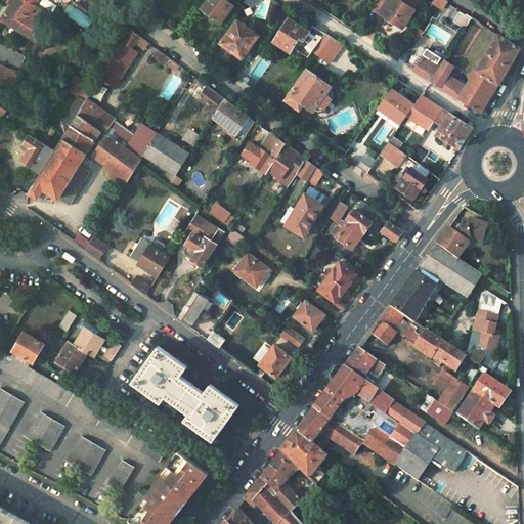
[(14,0),(3,18),(37,40),(46,26),(38,20),(33,16),(40,6),(36,4),(38,0),(14,0)]
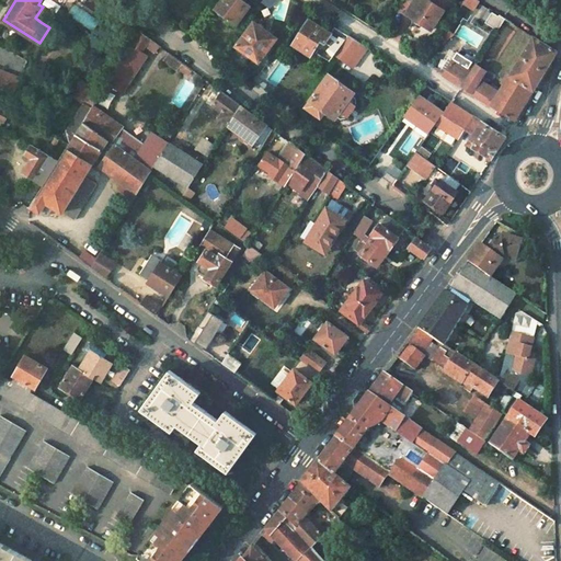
[(237,25),(250,7),(240,0),(222,0),(216,10),(237,25)]
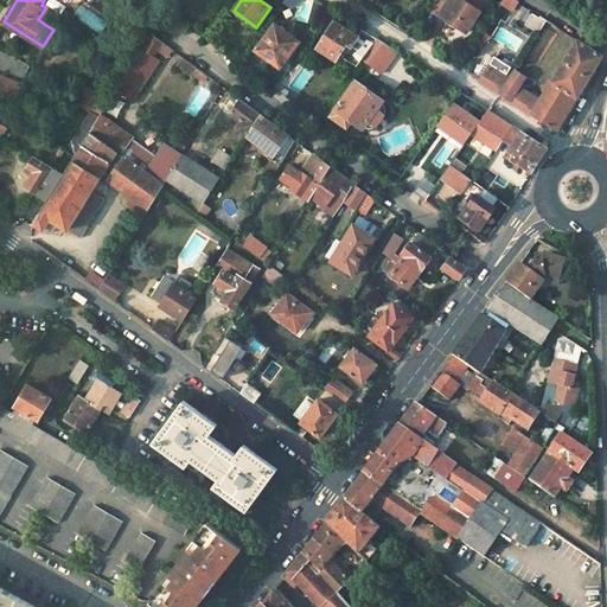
[(466,32),(480,12),(462,0),(449,0),(440,13),(466,32)]
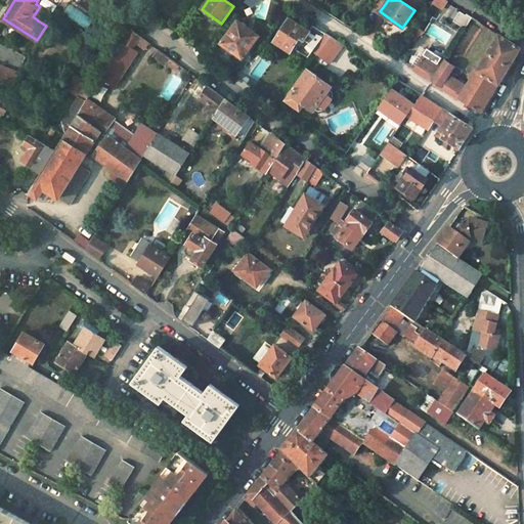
[(446,0),(435,0),(433,3),(441,9),(447,0),(446,0)]
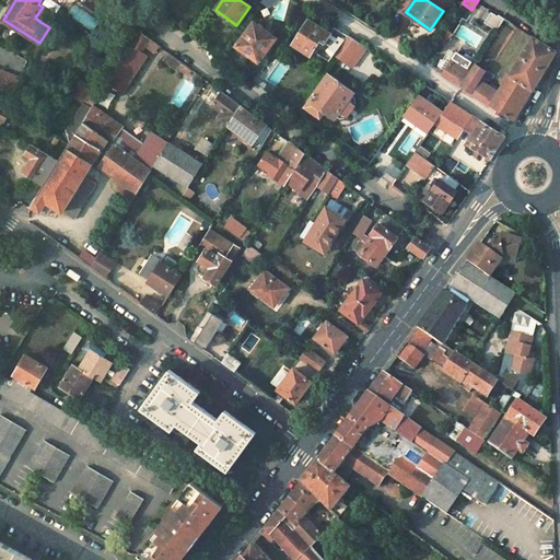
[(330,34),(308,20),(293,45),(310,56),(319,41),(324,44),(330,34)]
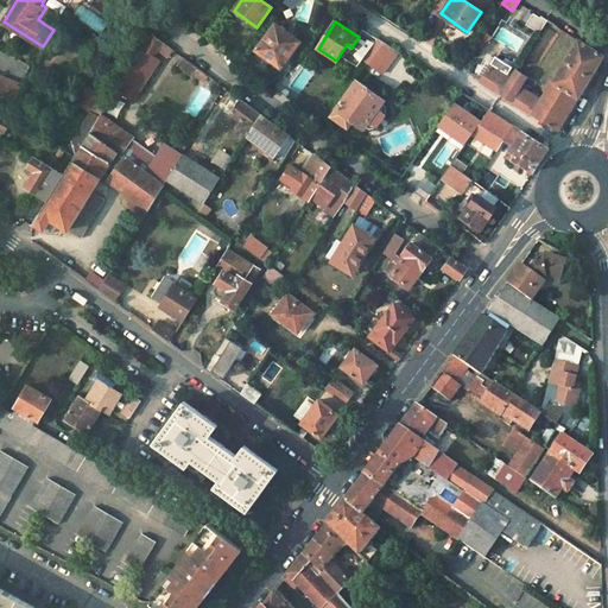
[(299,43),(276,25),(257,52),(280,69),(299,43)]
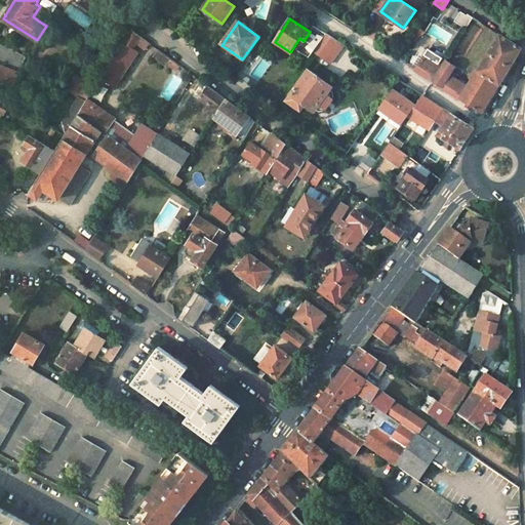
[(433,79),(445,61),(428,49),(435,38),(421,30),(410,46),(423,54),(415,68),(433,79)]
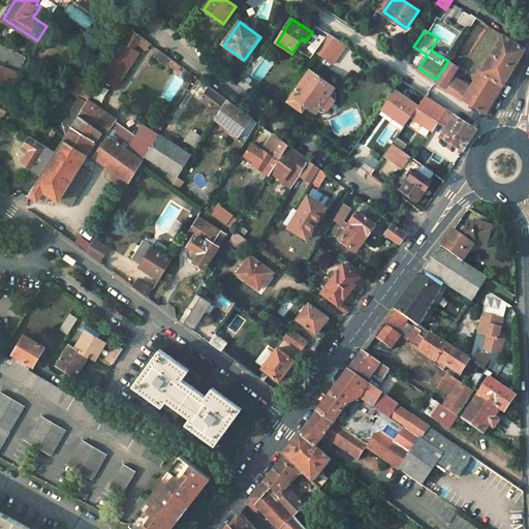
[(102,78),(117,87),(139,52),(133,49),(137,42),(147,50),(151,44),(132,31),(102,78)]
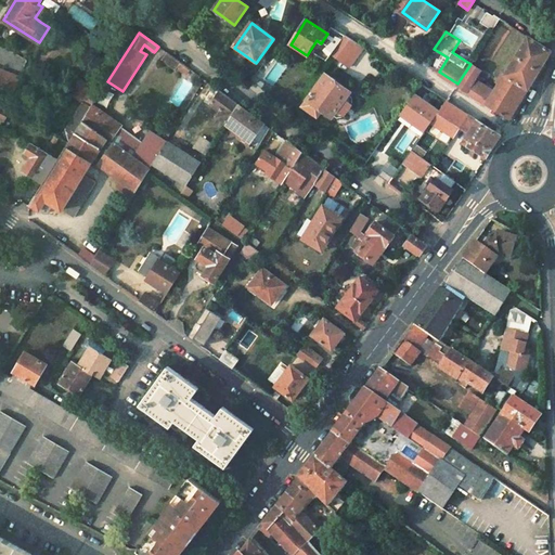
[(345,35),(331,54),(351,68),(364,48),(345,35)]
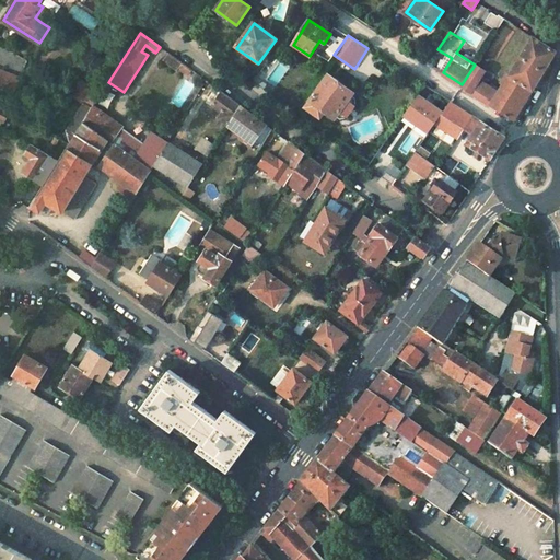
[(462,84),(514,118),(522,106),(532,90),(540,73),(555,51),(533,36),(508,76),(505,74),(501,82),(503,83),(498,92),(479,80),(485,71),(475,65),(462,84)]
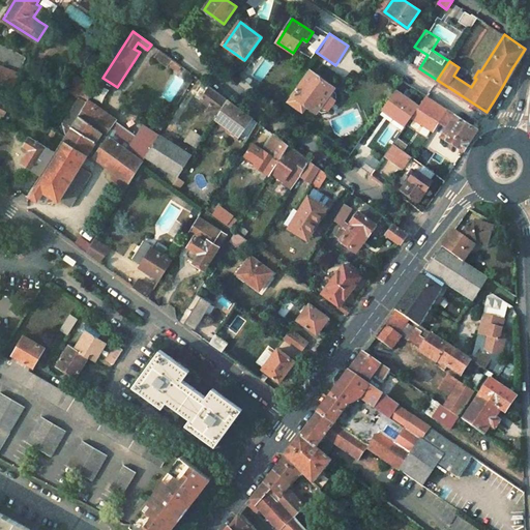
[(159,50),(154,57),(167,66),(172,59),(160,52),(159,50)]
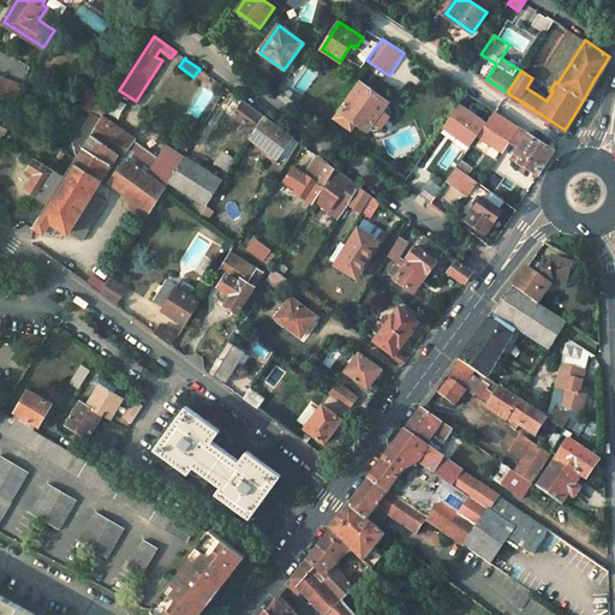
[(24,85),(0,75),(0,97),(16,105),(24,85)]
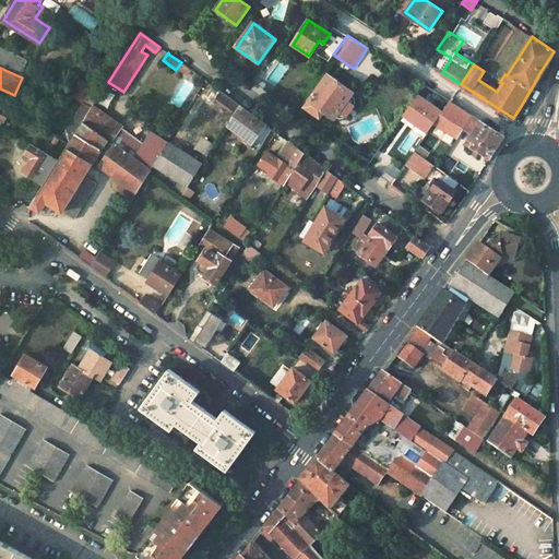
[(330,75),(306,107),(320,119),(326,110),(336,118),(336,117),(348,118),(356,106),(352,96),(354,93),(330,75)]
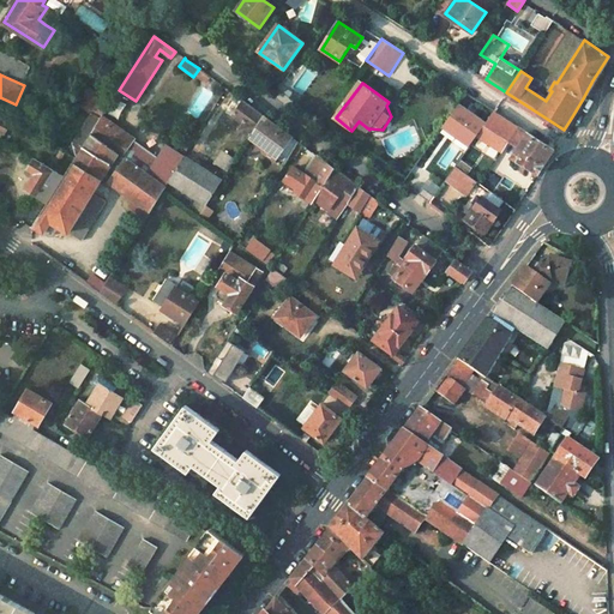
[(64,151),(76,158),(91,134),(101,120),(110,103),(88,89),(77,104),(90,113),(64,151)]
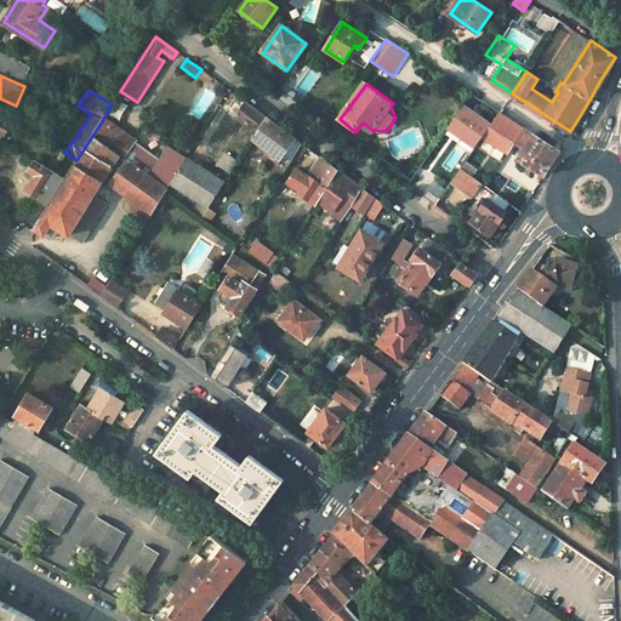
[(245,102),(235,117),(246,124),(241,132),(251,140),(266,118),(245,102)]
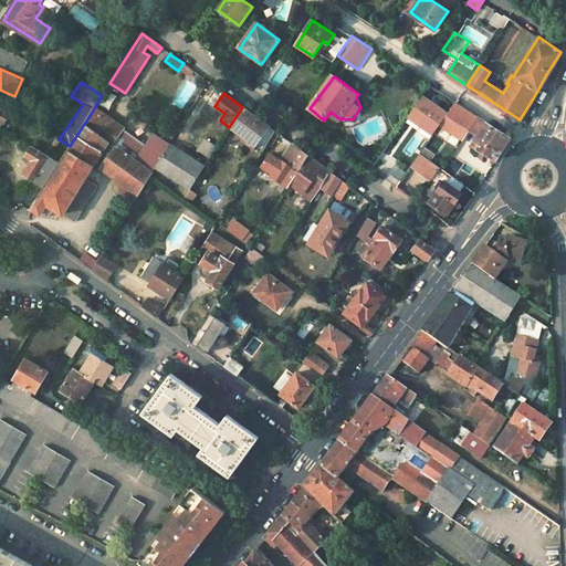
[(454,102),(440,123),(463,138),(471,127),(478,117),(454,102)]
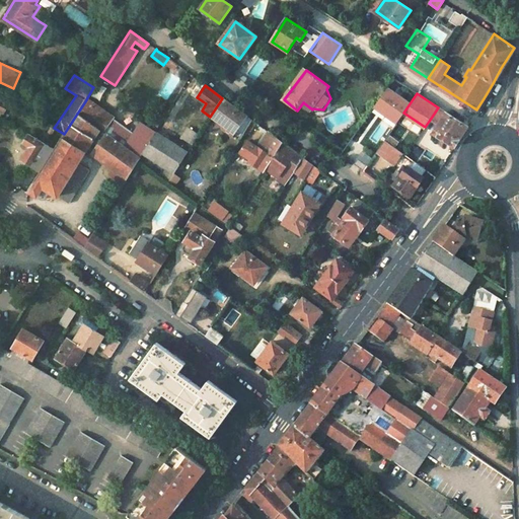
[(0,122),(3,117),(6,113),(7,114),(12,105),(0,97),(0,122)]
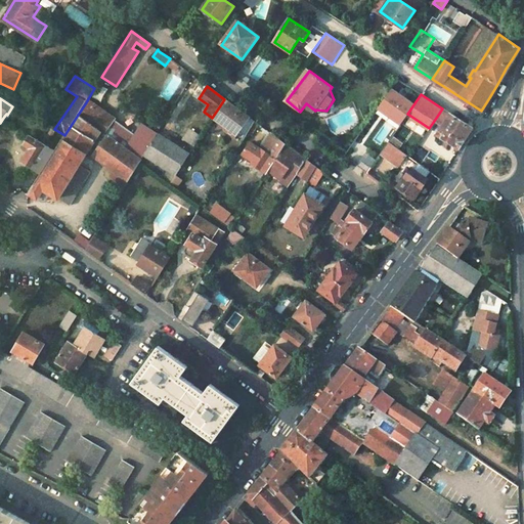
[(248,132),(254,121),(236,108),(224,99),(212,118),(229,130),(227,133),(234,137),(227,147),(235,153),(248,132)]
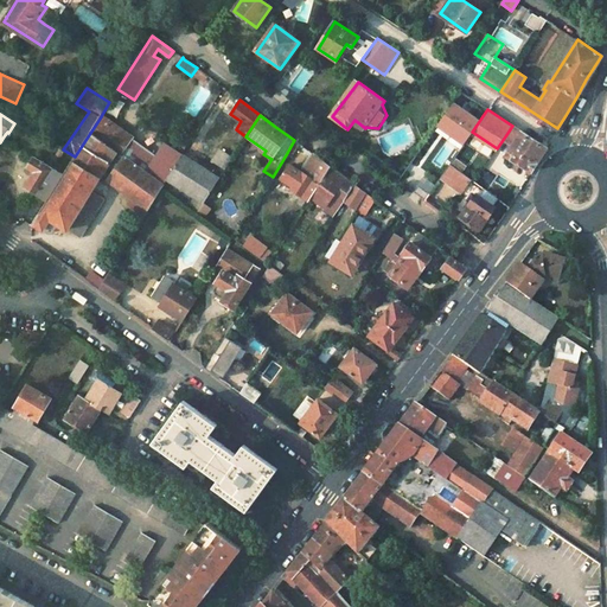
[(157,157),(132,139),(133,138),(117,127),(115,131),(100,119),(90,133),(165,184),(168,178),(183,155),(166,142),(157,157)]
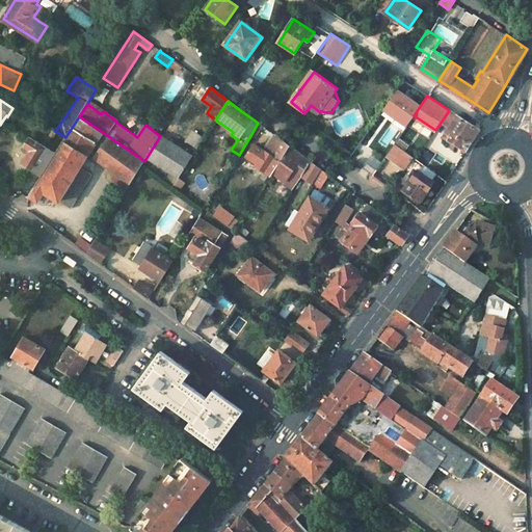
[(443,120),(451,125),(457,115),(449,110),(443,120)]
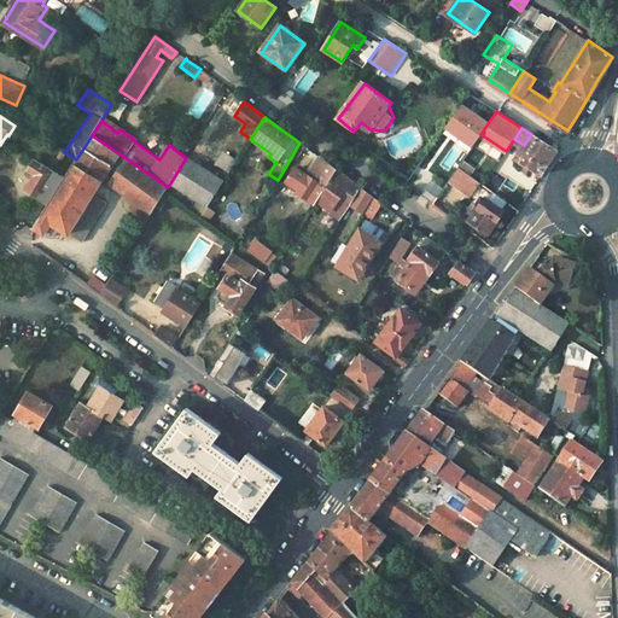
[(555,150),(531,134),(524,145),(516,158),(541,174),(555,150)]
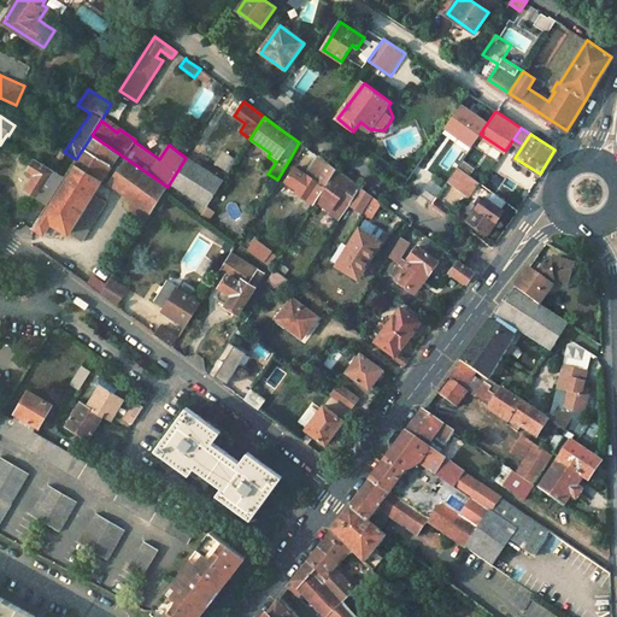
[(168,187),(92,135),(76,159),(77,159),(66,176),(48,205),(34,225),(52,238),(54,236),(59,228),(68,234),(81,242),(107,203),(94,194),(104,178),(110,182),(152,212),(168,187)]
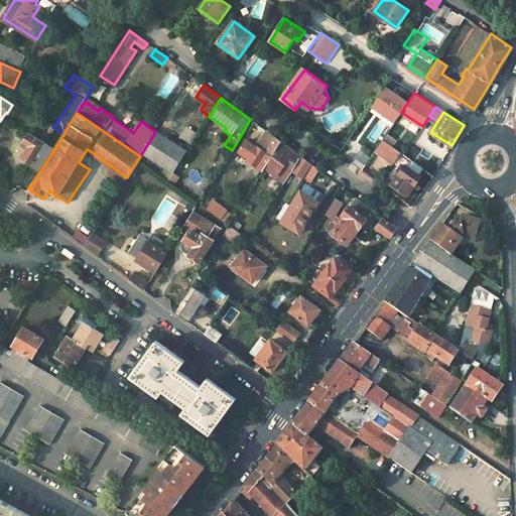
[(250,119),(244,130),(247,132),(254,122),(250,119)]
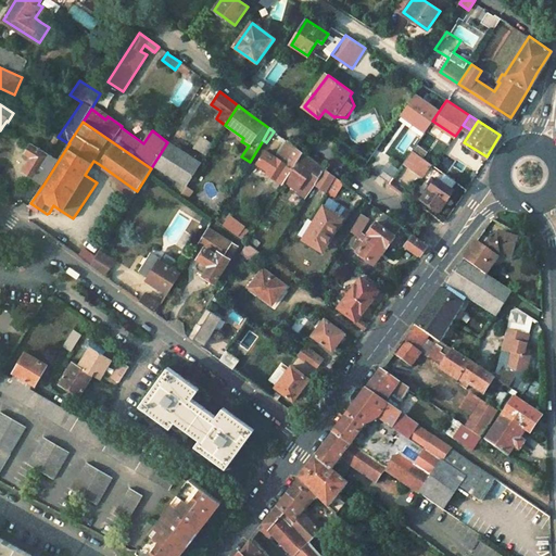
[(212,147),(201,140),(194,150),(205,158),(212,147)]
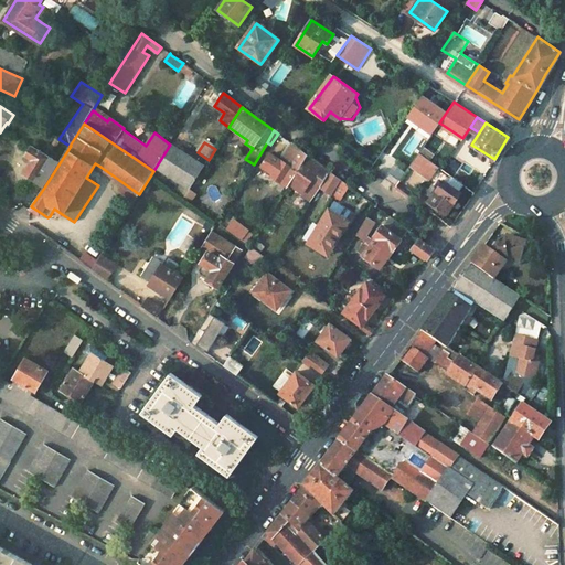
[(61,161),(35,144),(27,156),(32,160),(23,173),(44,188),(61,161)]
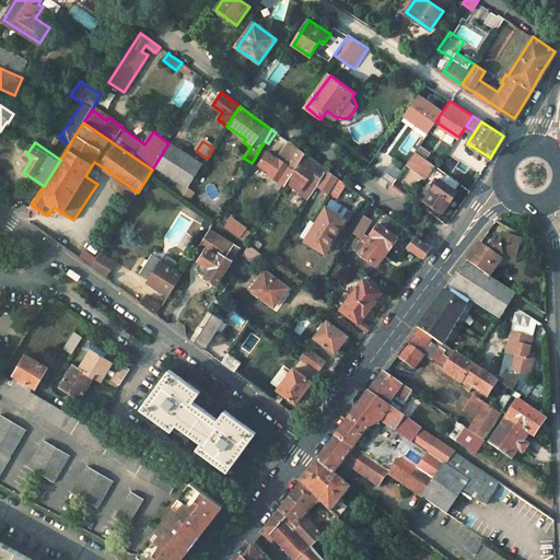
[(287,184),(305,154),(291,143),(290,142),(279,158),(277,155),(276,158),(267,152),(258,164),(266,171),(264,173),(284,188),(287,184)]
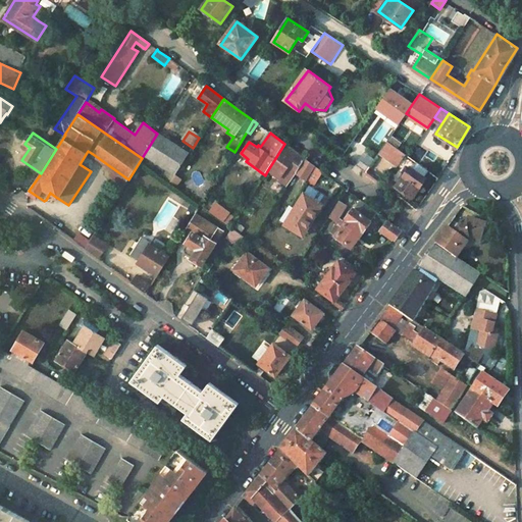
[(157,134),(145,153),(167,169),(163,175),(171,181),(188,155),(157,134)]
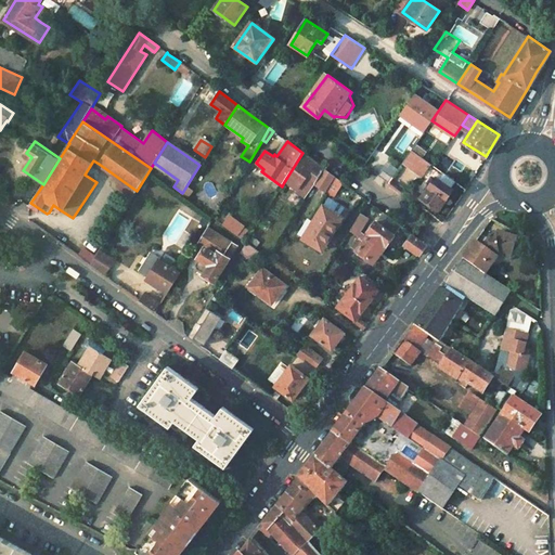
[(411,150),(402,162),(422,176),(430,164),(411,150)]
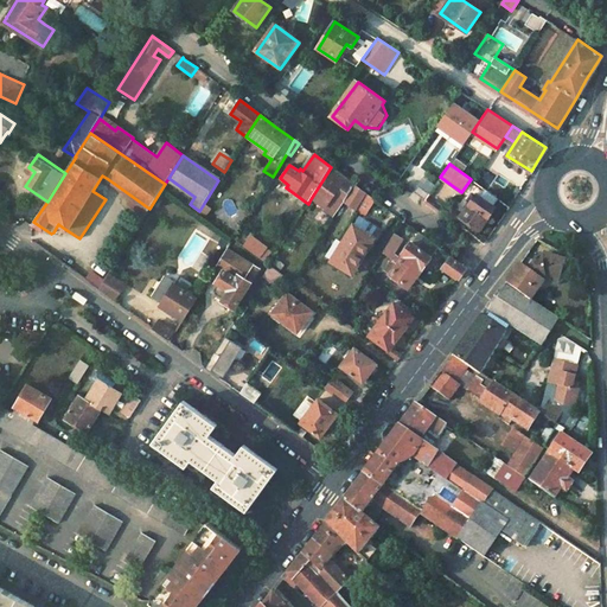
[(331,167),(311,199),(334,217),(344,203),(356,185),(340,173),(331,167)]
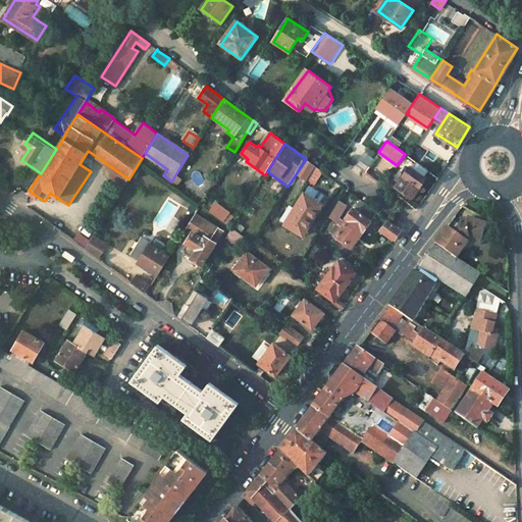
[(296,174),(305,181),(305,180),(314,165),(309,162),(306,159),(296,174)]
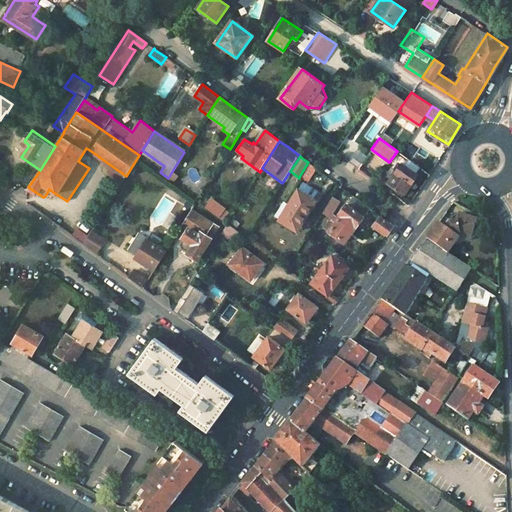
[(405,165),(403,164),(389,183),(404,194),(418,175),(416,173),(420,167),(409,159),(405,165)]
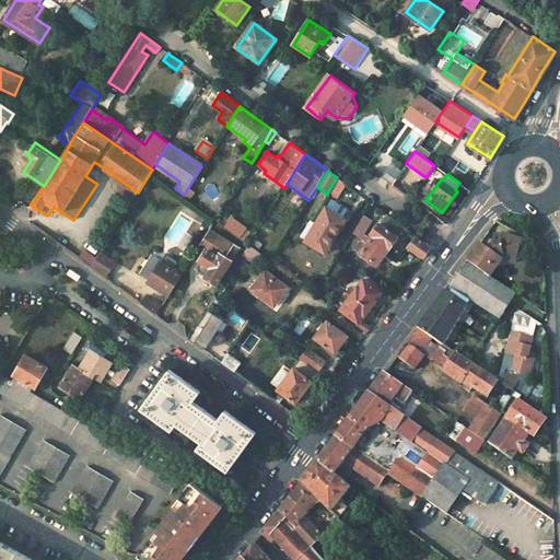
[(337,177),(327,194),(336,199),(346,184),(337,177)]
